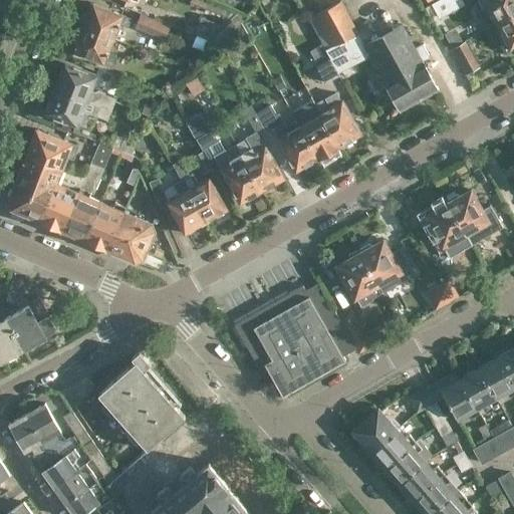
[(464,2),(467,0),(439,0),(432,4),(432,5),(430,6),(437,19),(439,17),(440,18),(465,3),(464,2)]
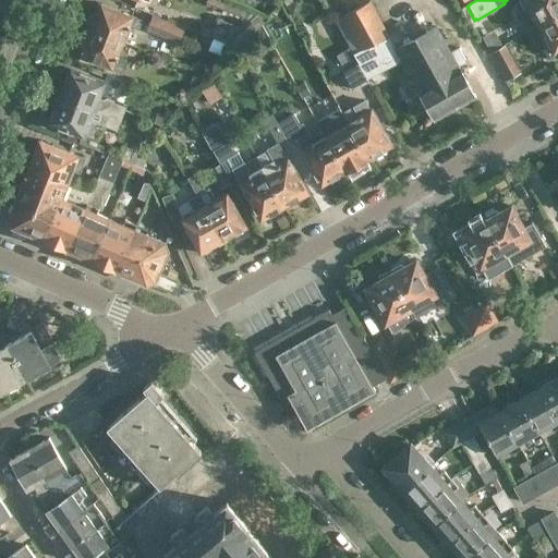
[(529,8),(538,25),(557,13),(557,0),(520,0),(526,10),(529,8)]
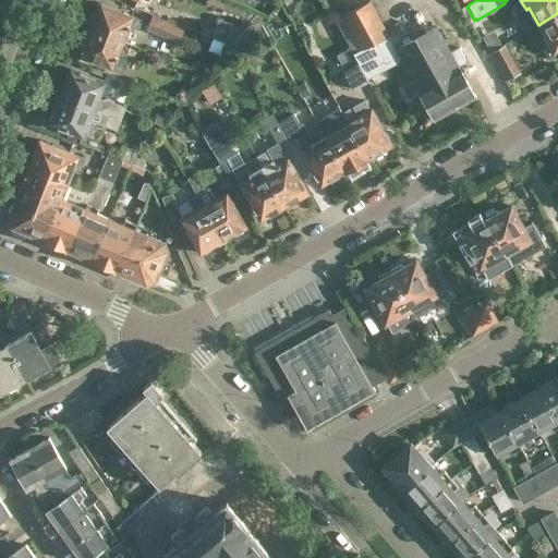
[(257,14),(245,9),(223,1),(220,9),(242,17),(242,20),(249,22),(243,27),(219,19),(214,31),(198,24),(195,31),(211,37),(240,47),(259,28),(268,19),(257,13),(257,14)]
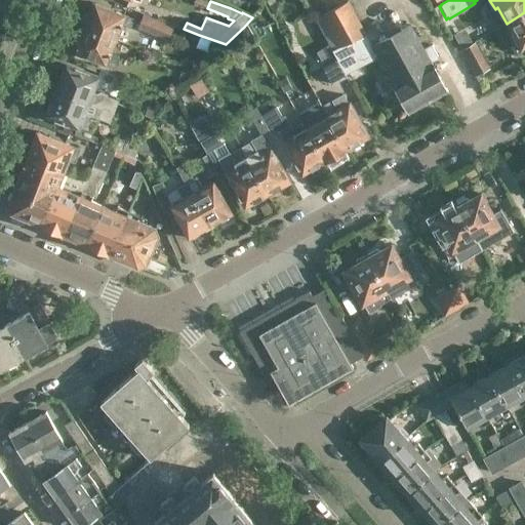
[(335,54),(341,51),(369,36),(367,32),(365,33),(348,1),(324,13),(316,17),(333,49),(332,49),(335,54)]
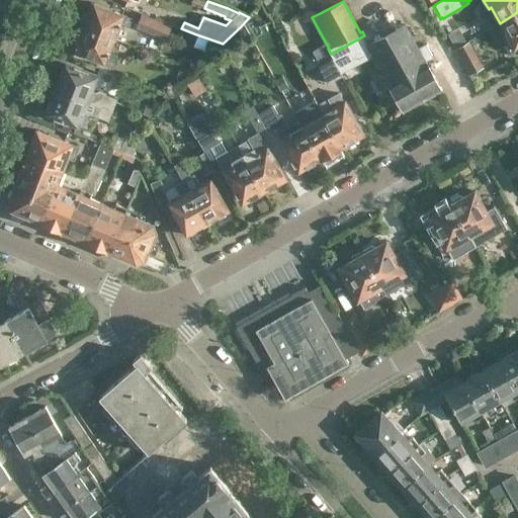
[(83,14),(80,23),(116,38),(121,24),(130,27),(134,18),(93,2),(89,10),(87,9),(86,13),(83,14)]
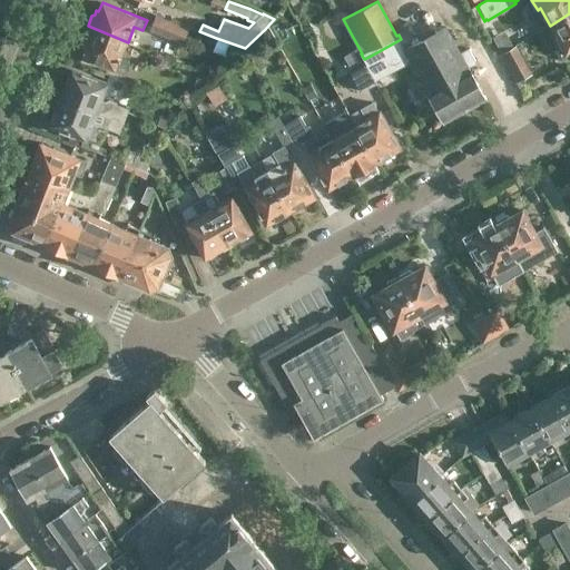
[(569,13),(550,26),(559,41),(556,43),(563,56),(569,51),(569,13)]
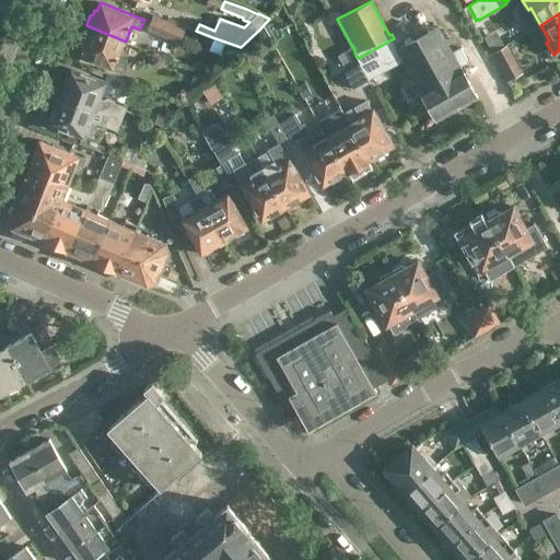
[(186,27),(155,15),(153,14),(148,30),(181,43),(186,27)]
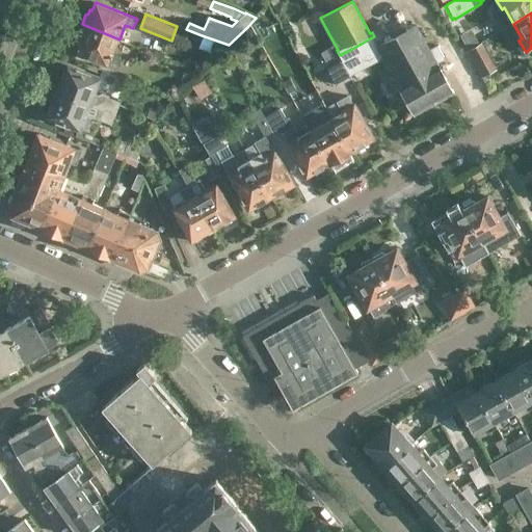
[(120,40),(82,24),(78,32),(80,35),(78,40),(80,41),(76,51),(117,67),(121,57),(113,54),(120,40)]
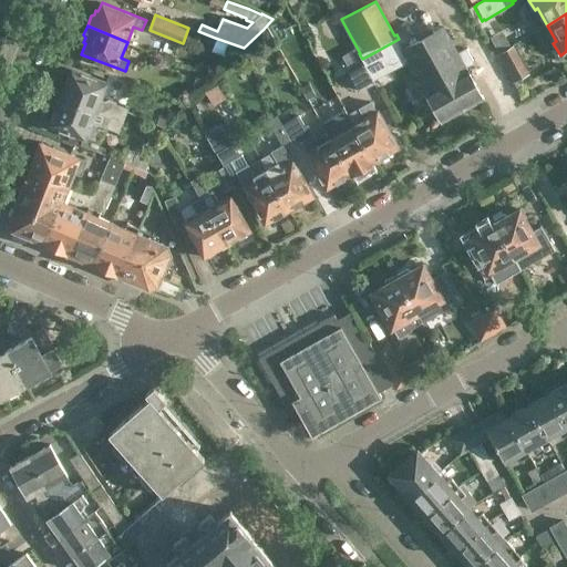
[(457,53),(443,28),(404,49),(399,39),(369,55),(362,59),(364,63),(373,80),(409,61),(425,91),(466,69),(465,66),(473,63),(465,49),(457,53)]
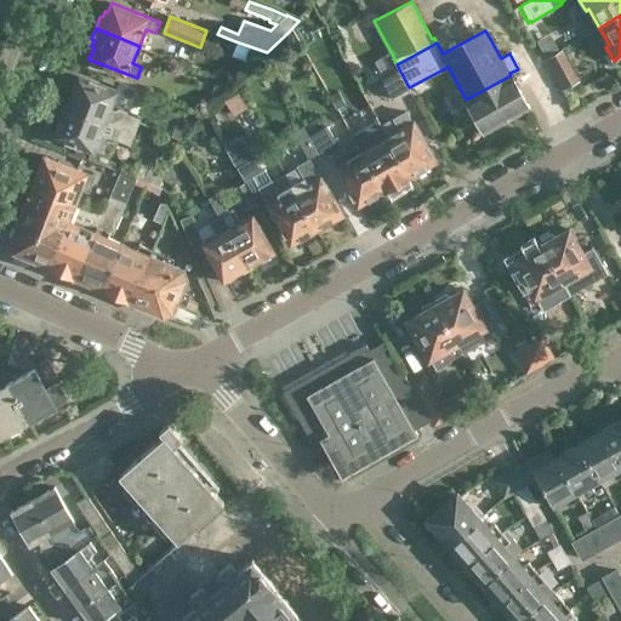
[(580,81),(562,50),(545,58),(563,90),(580,81)]
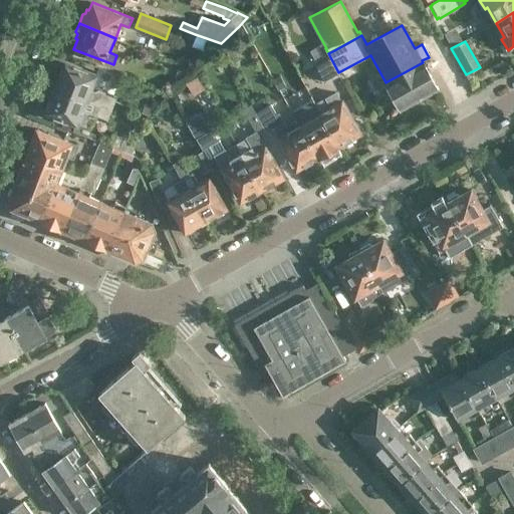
[(330,57),(316,65),(326,83),(340,75),(338,72),(330,57)]
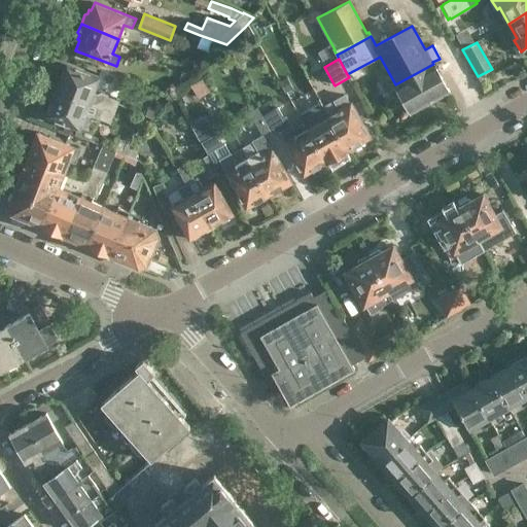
[(434,63),(433,64),(395,84),(410,111),(449,91),(434,63)]
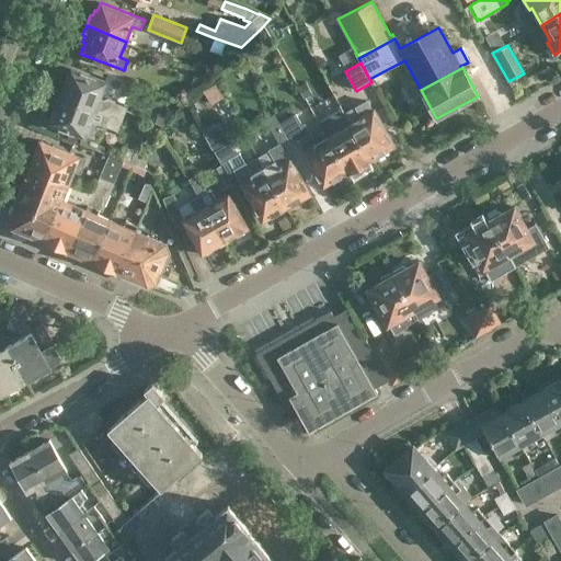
[(111,112),(125,117),(129,107),(116,102),(116,100),(110,98),(105,99),(100,96),(105,82),(72,69),(61,95),(110,114),(111,112)]
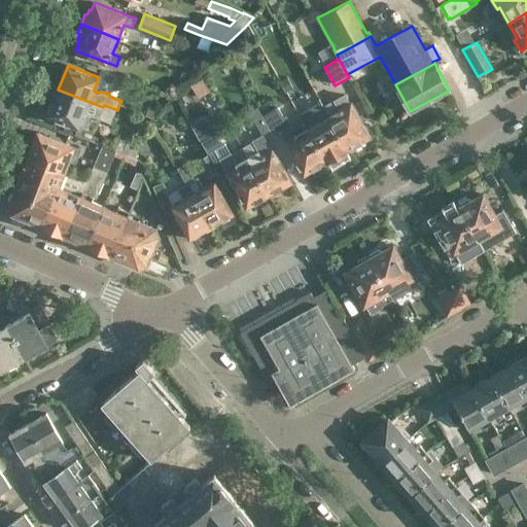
[(187,84),(199,73),(185,68),(179,81),(187,84)]
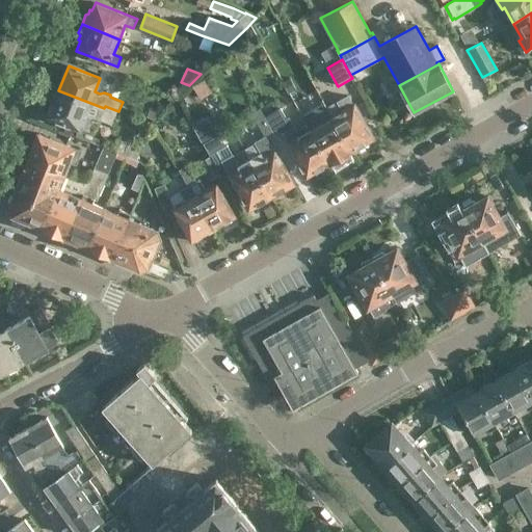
[(289,92),(296,88),(290,77),(283,81),(289,92)]
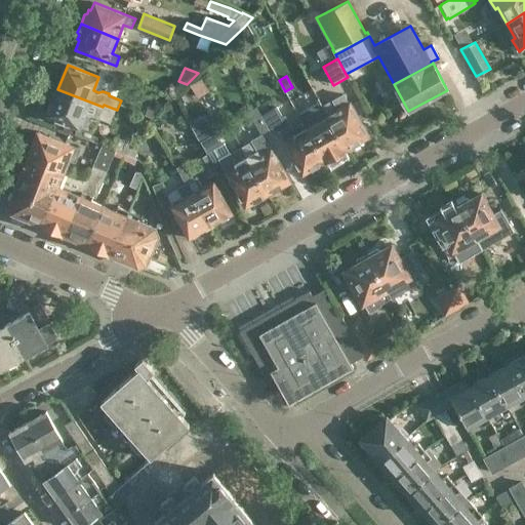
[(117,111),(117,110),(104,105),(103,107),(57,89),(47,115),(79,127),(76,134),(101,144),(103,145),(104,142),(97,139),(98,137),(92,134),(98,117),(111,122),(116,111),(117,111)]
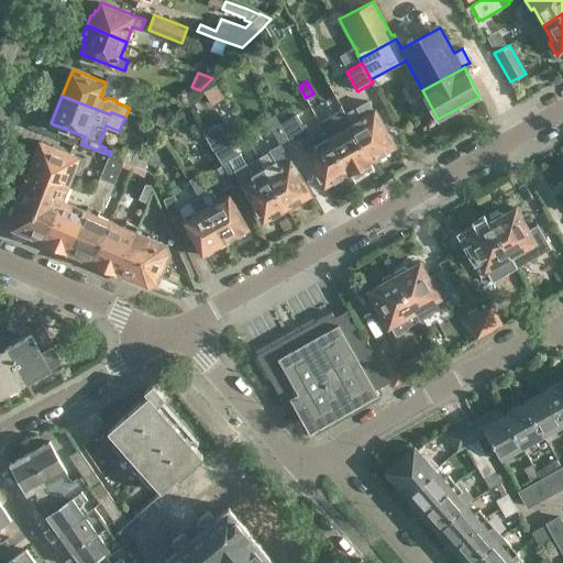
[(367,101),(346,113),(345,114),(371,158),(394,145),(367,101)]
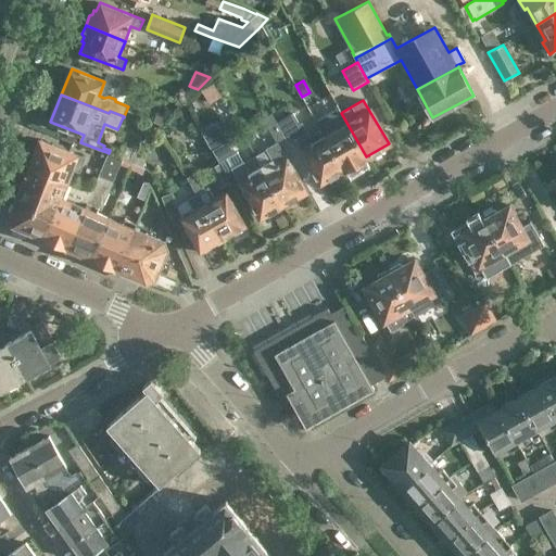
[(367,159),(366,156),(341,113),(342,112),(340,110),(317,123),(321,130),(320,130),(324,135),(343,171),(344,172),(367,159)]
